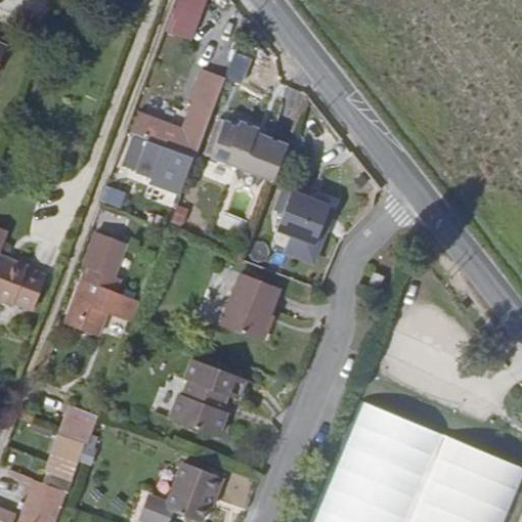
[(174,0),(171,10),(200,20),(205,7),(186,0),(174,0)]
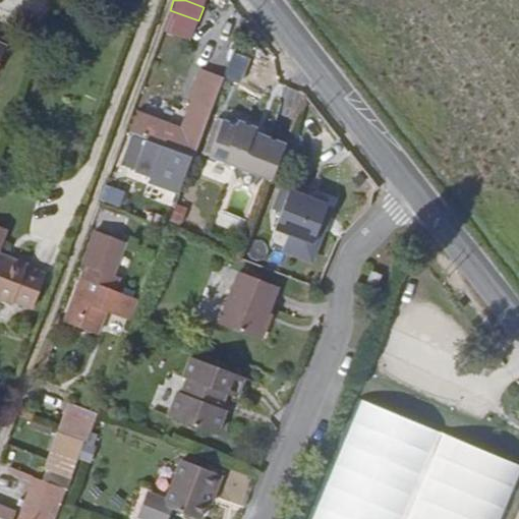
[(214,103),(223,78),(217,76),(208,101),(214,103)]
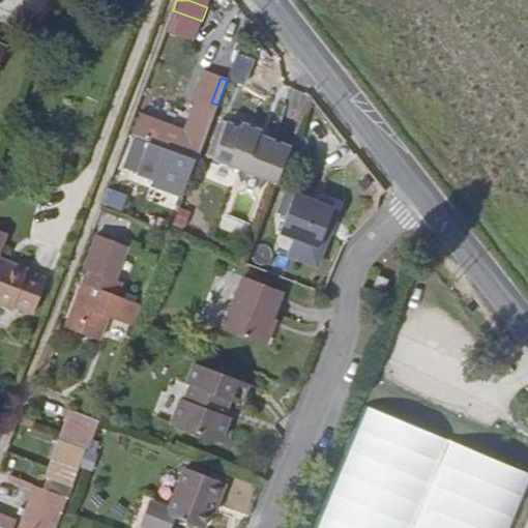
[(133,116),(128,128),(198,156),(217,105),(211,103),(194,96),(179,134),(133,116)]
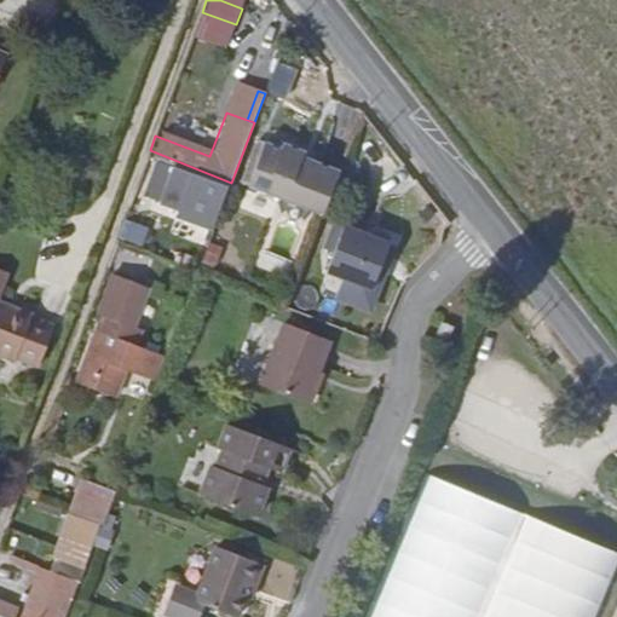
[(249,186),(265,145),(259,142),(243,184),(249,186)]
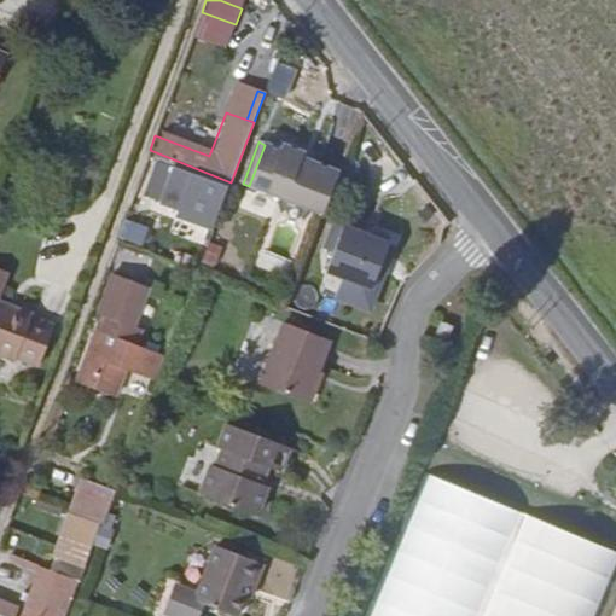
[(324,215),(340,173),(314,163),(302,158),(306,152),(284,145),(282,151),(265,145),(249,186),(279,197),(317,213),(324,215)]
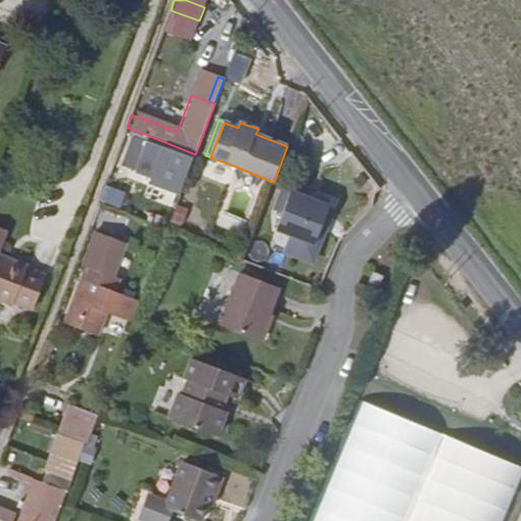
[(255,134),(266,138),(268,133),(258,129),(255,134)]
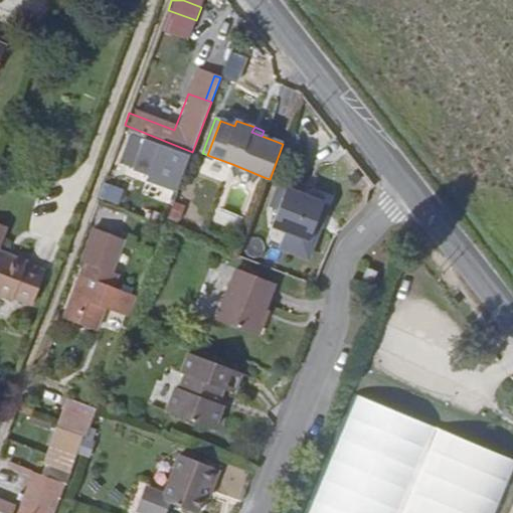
[(158,205),(169,210),(191,154),(162,143),(161,144),(134,134),(126,157),(153,168),(159,154),(175,160),(158,205)]
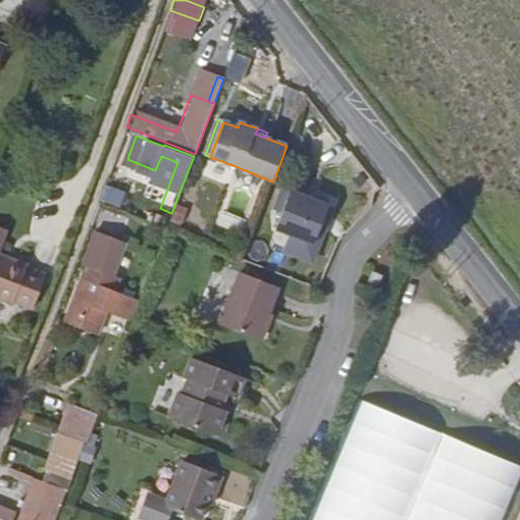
[(124,205),(128,189),(111,184),(107,200),(124,205)]
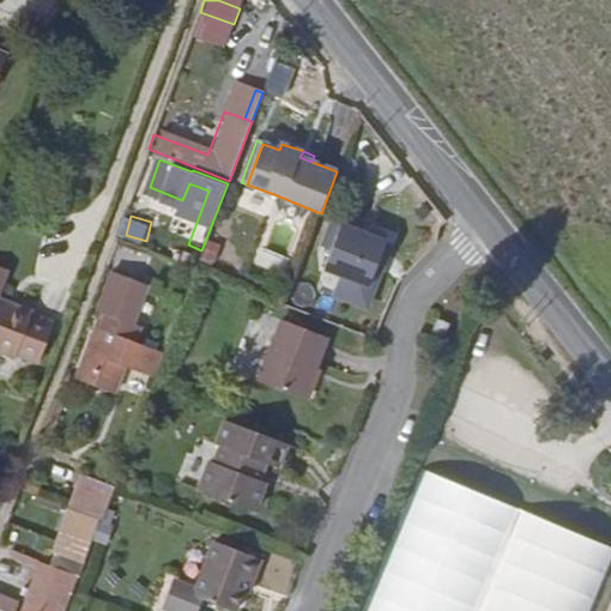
[(333,247),(342,225),(333,222),(324,243),(333,247)]
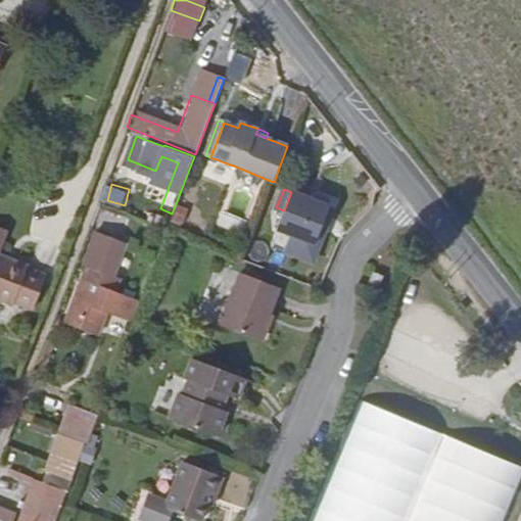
[(291,191),(291,192),(284,210),(277,229),(315,243),(329,206),(291,191)]
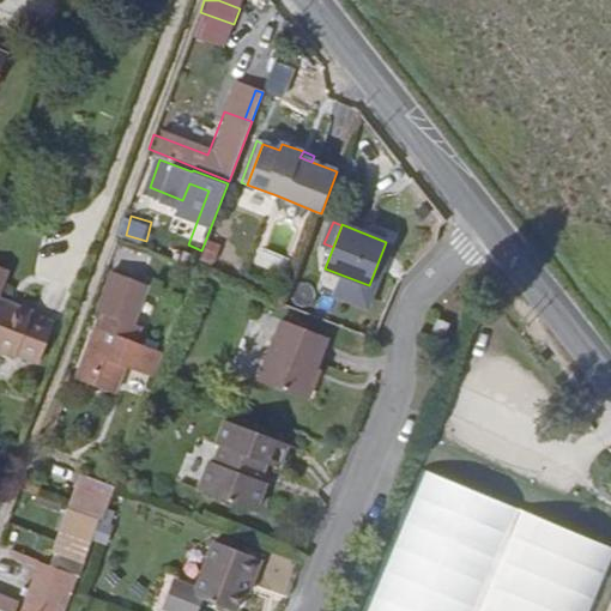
[(0,349),(18,357),(19,352),(42,362),(58,320),(36,313),(37,309),(1,296),(12,268),(0,264),(0,349)]
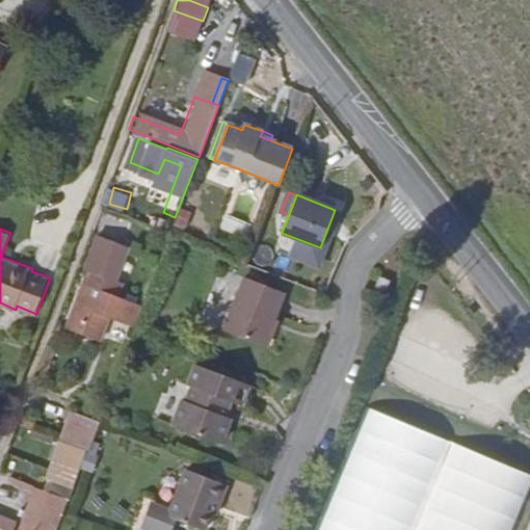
[(108,313),(135,322),(141,306),(117,296),(126,281),(116,279),(129,244),(97,233),(84,268),(94,271),(88,286),(84,284),(68,330),(98,342),(108,313)]
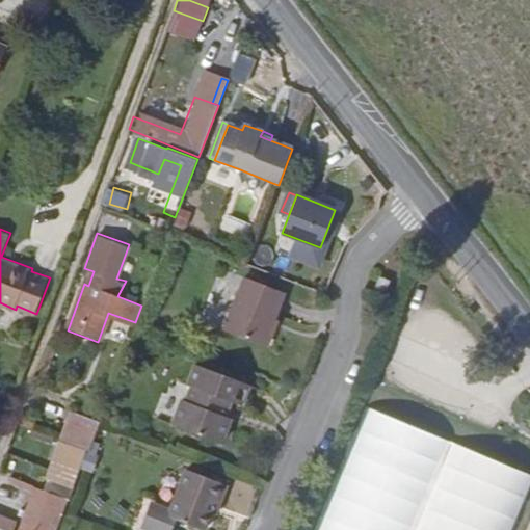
[(254,274),(252,281),(276,290),(279,284),(254,274)]
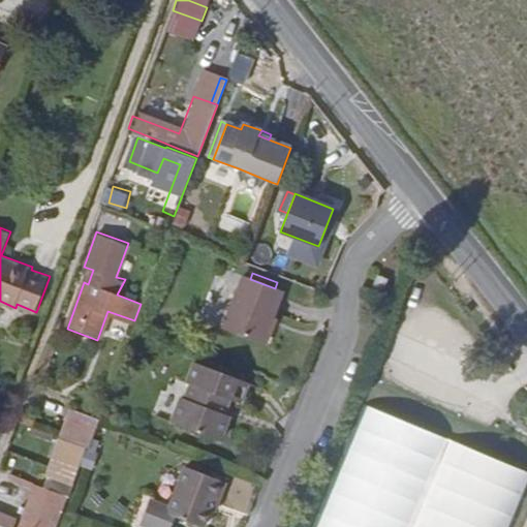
[(275,288),(250,279),(244,276),(225,328),(265,343),(285,292),(275,288)]
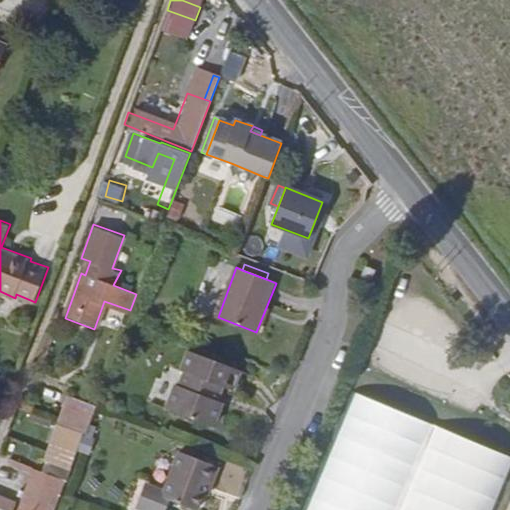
[(372,276),(361,271),(354,288),(365,293),(372,276)]
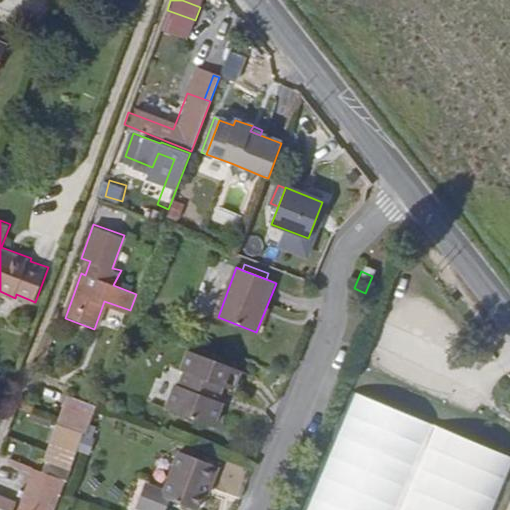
[(240,374),(242,371),(190,352),(182,371),(187,373),(182,387),(176,385),(166,410),(215,427),(218,420),(225,403),(218,401),(223,387),(233,390),(240,374)]
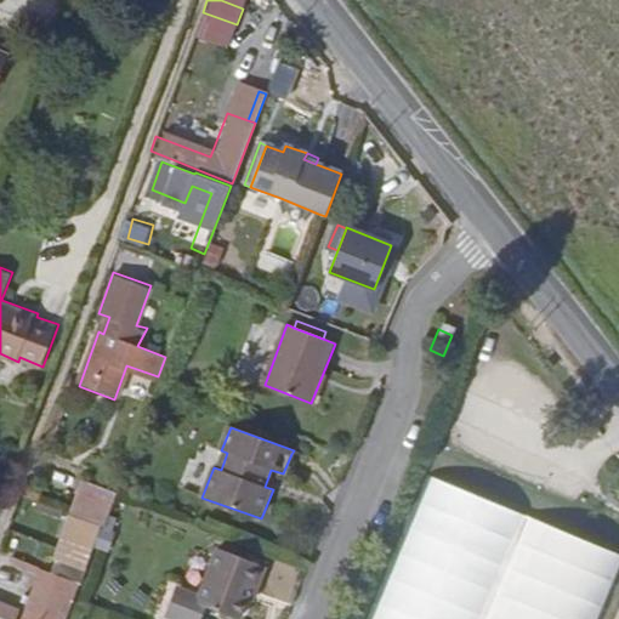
[(314,459),(294,450),(291,454),(312,461),(314,459)]
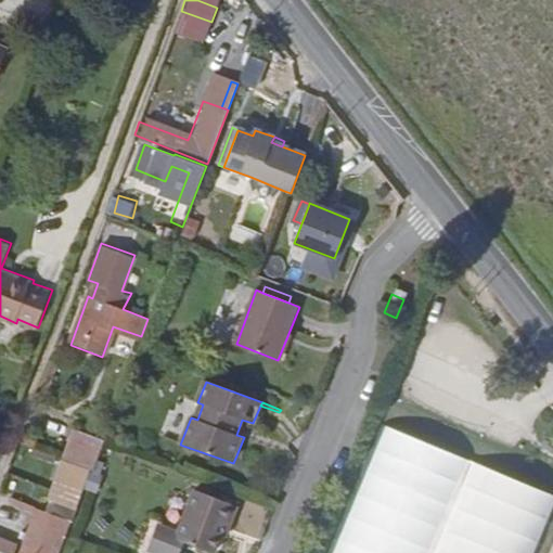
[(75,426),(63,455),(91,466),(103,437),(75,426)]
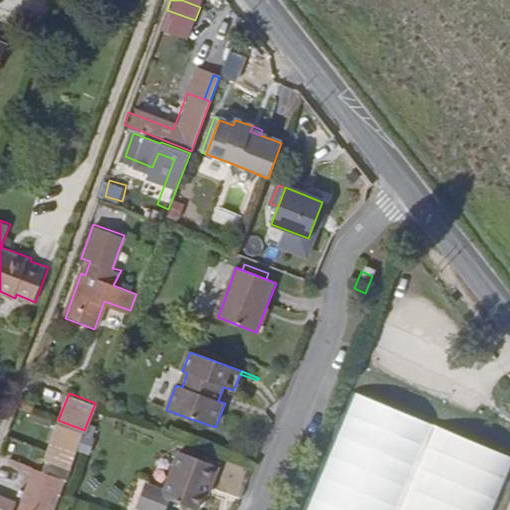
[(218,420),(215,427),(233,434),(236,426),(218,420)]
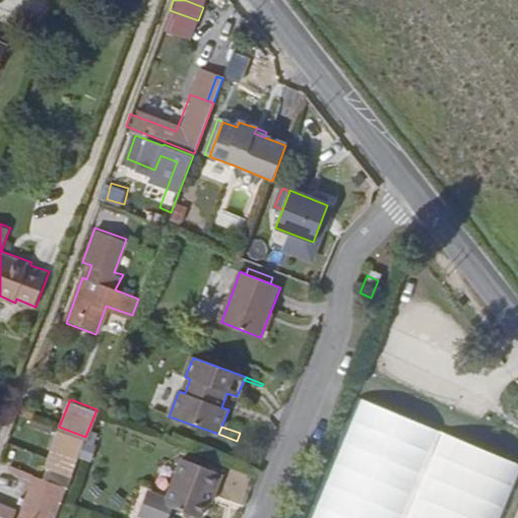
[(46,476),(65,483),(82,438),(62,431),(46,476)]
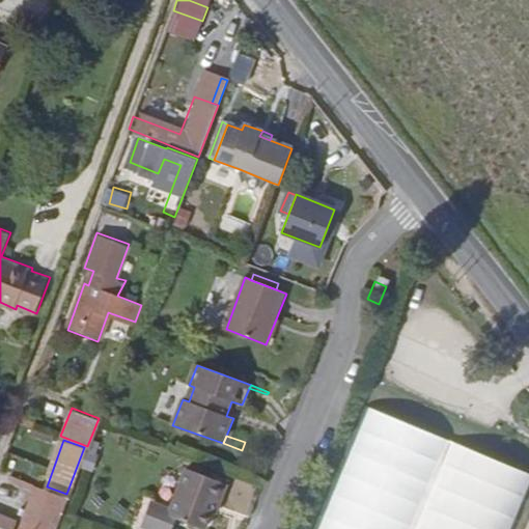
[(216,498),(221,499),(227,483),(187,469),(170,509),(151,501),(142,525),(152,528),(170,528),(175,518),(204,528),(211,511),(216,498)]
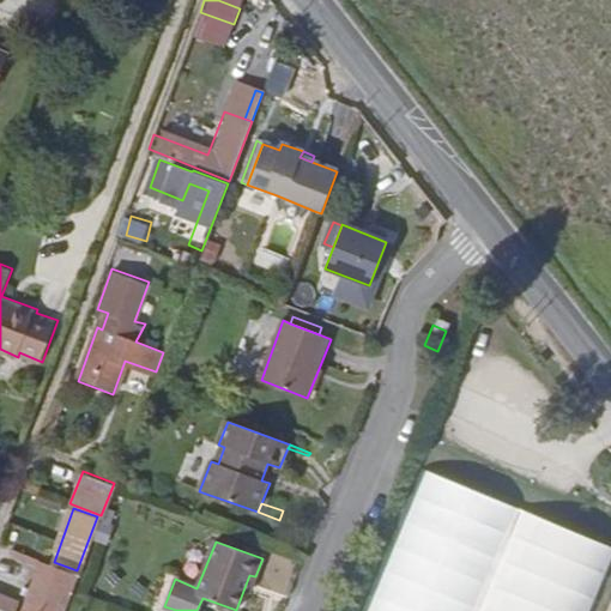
[(64,610),(73,587),(79,572),(77,570),(54,562),(20,548),(17,557),(42,568),(25,610),(64,610)]
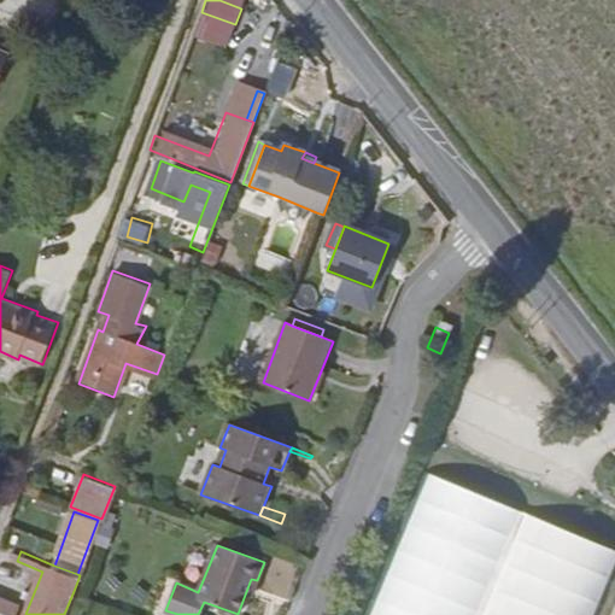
[(251,597),(257,580),(251,579),(245,595),(251,597)]
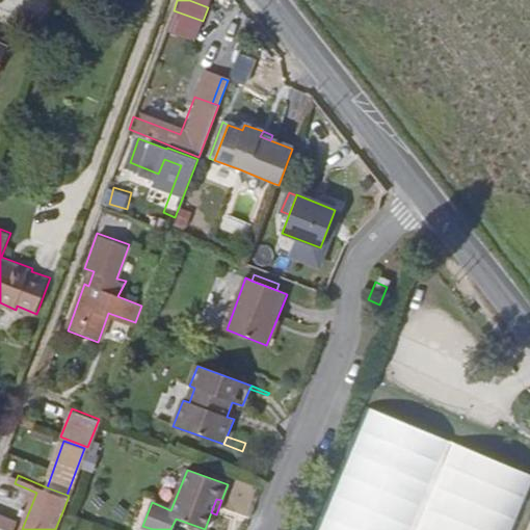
[(0,510),(0,524),(8,527),(10,528),(15,517),(0,510)]
